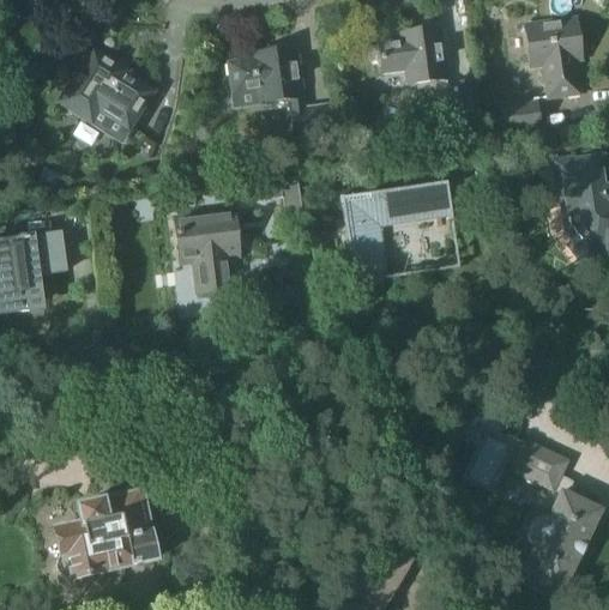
[(582,92),(576,47),(583,46),(578,16),(555,18),(555,19),(528,23),(532,65),(546,64),(546,67),(542,71),(541,76),(543,80),(548,83),(550,96),(582,92)]
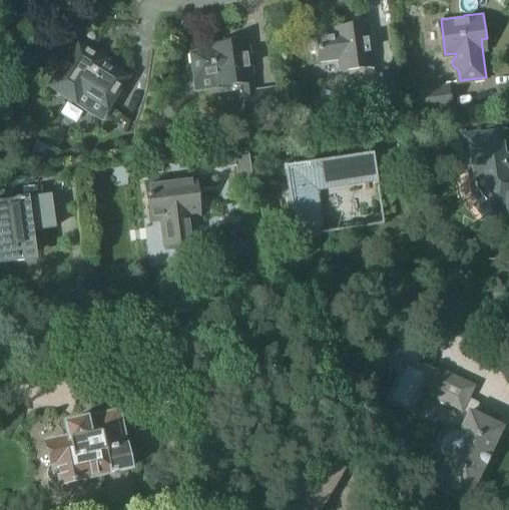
[(365,22),(363,19),(352,20),(351,24),(347,25),(347,31),(318,35),(322,59),(341,56),(342,68),(375,63),(369,22),(365,22)]
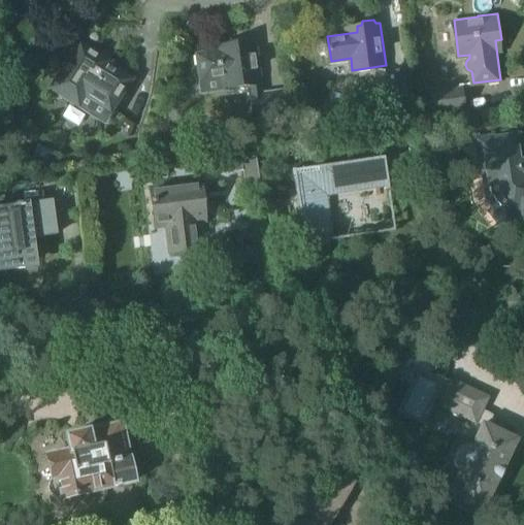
[(62,85),(60,88),(95,110),(99,104),(109,110),(112,104),(131,77),(111,65),(98,57),(100,54),(95,51),(82,42),(76,52),(66,67),(69,69),(71,70),(62,85)]
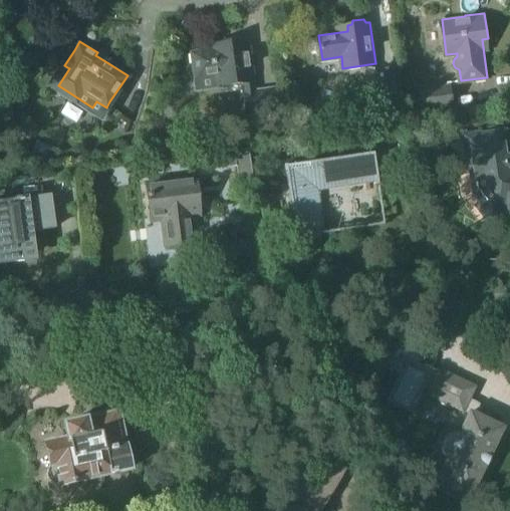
[(254,79),(249,43),(193,50),(196,76),(218,73),(219,84),(244,80),(245,90),(248,112),(281,108),(278,85),(255,88),(254,79)]
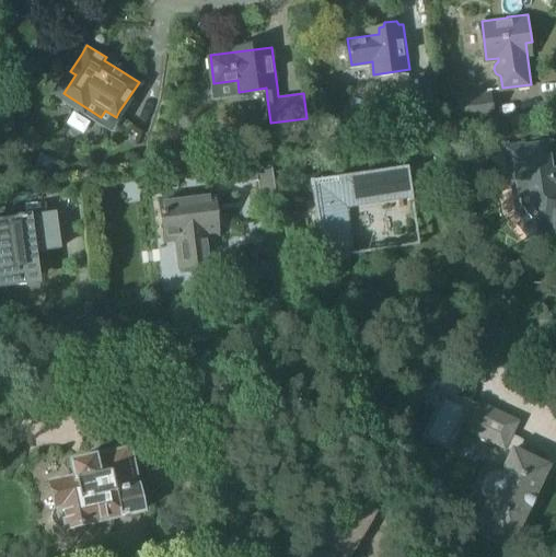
[(416,106),(424,106),(440,103),(436,72),(412,76),(416,106)]
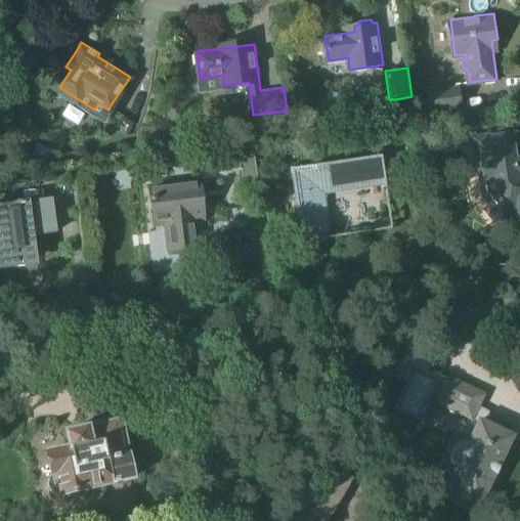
[(433,112),(462,107),(459,85),(430,89),(433,112)]
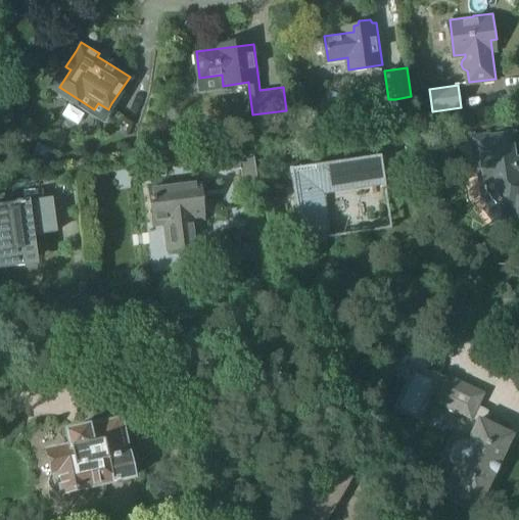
[(411,96),(395,99),(397,120),(413,117),(411,96)]
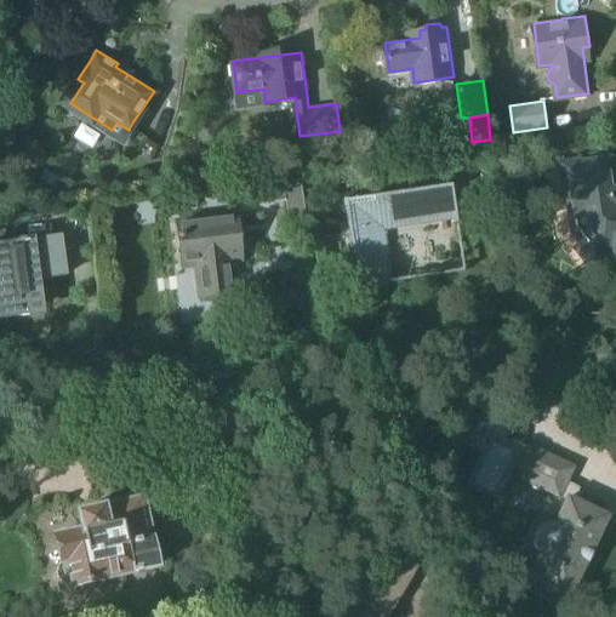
[(615,172),(612,156),(582,160),(581,159),(563,161),(566,190),(569,189),(571,212),(577,212),(580,226),(589,238),(588,239),(585,243),(582,247),(583,252),(586,257),(585,257),(594,269),(611,256),(612,258),(615,258),(615,194),(614,189),(615,189),(615,172)]
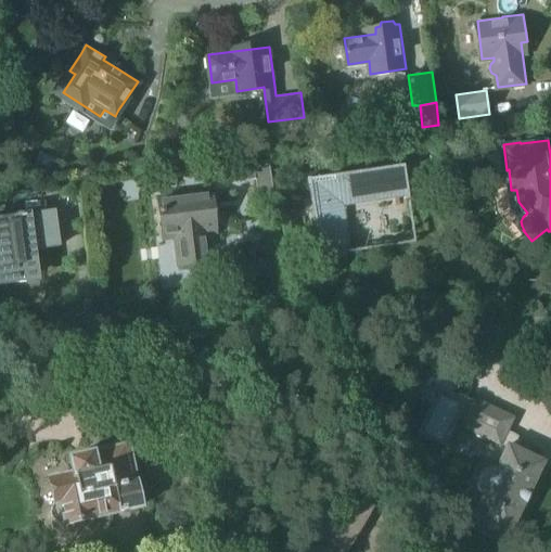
[(254,156),(259,191),(274,189),(270,154),(255,156),(254,156)]
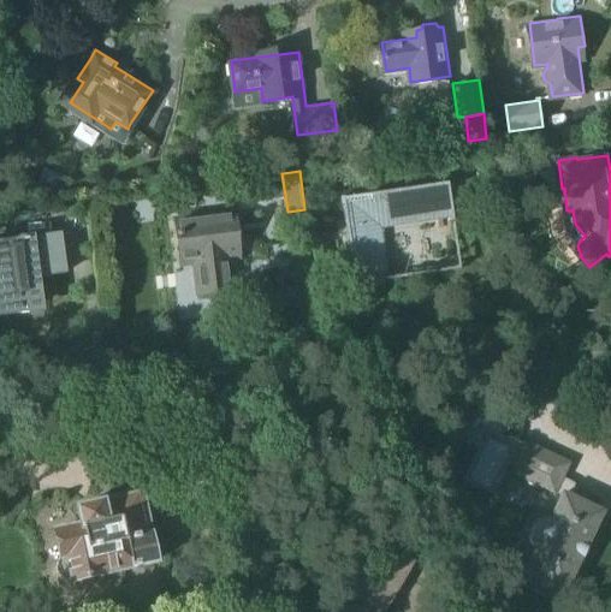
[(285,197),(282,173),(248,178),(251,202),(285,197)]
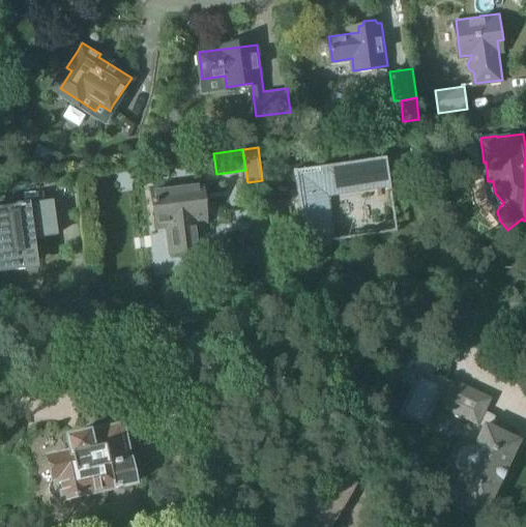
[(308,243),(323,240),(399,230),(387,156),(296,169),(308,243)]
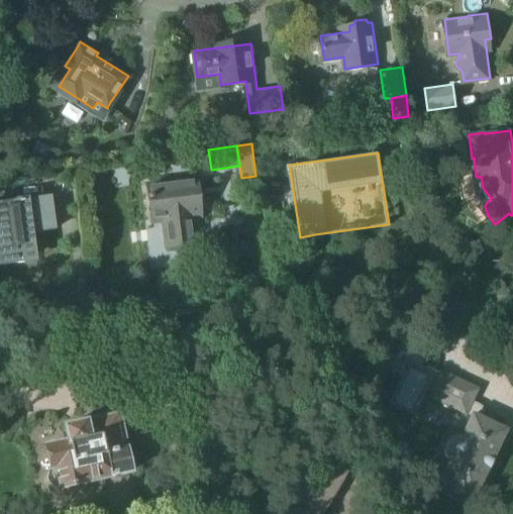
[(198,241),(194,214),(199,214),(197,199),(201,199),(198,177),(148,184),(154,220),(166,218),(169,245),(198,241)]
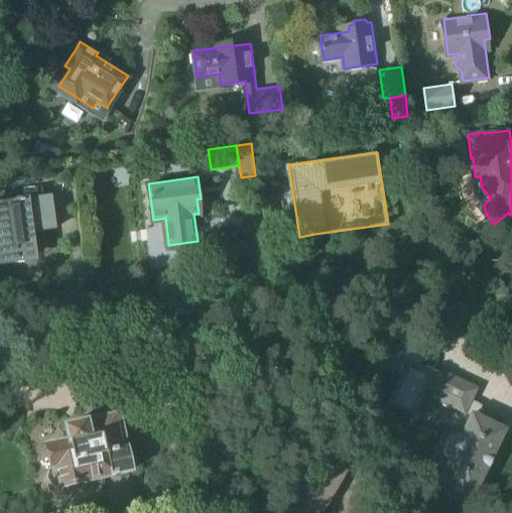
[(56,226),(51,195),(27,198),(27,199),(18,200),(18,199),(0,201),(0,262),(26,259),(24,243),(36,241),(34,229),(56,226)]
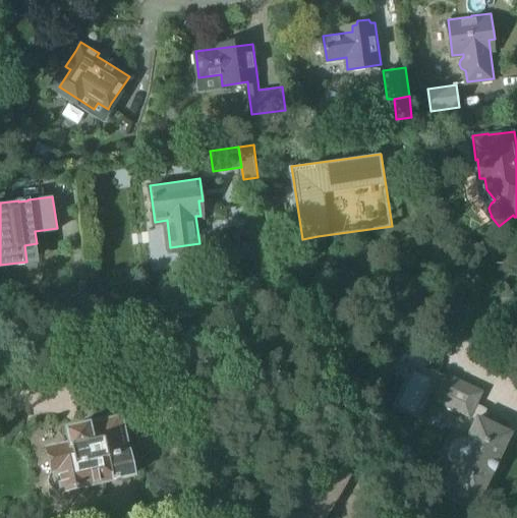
[(489,416),(490,413),(489,409),(485,407),(476,403),(482,391),(447,375),(436,398),(471,415),(471,414),(478,417),(469,437),(463,436),(457,438),(453,442),(450,447),(450,453),(452,459),(457,463),(447,483),(480,499),(494,471),(493,469),(492,469),(496,461),(497,461),(499,460),(512,433),(486,420),(489,416)]
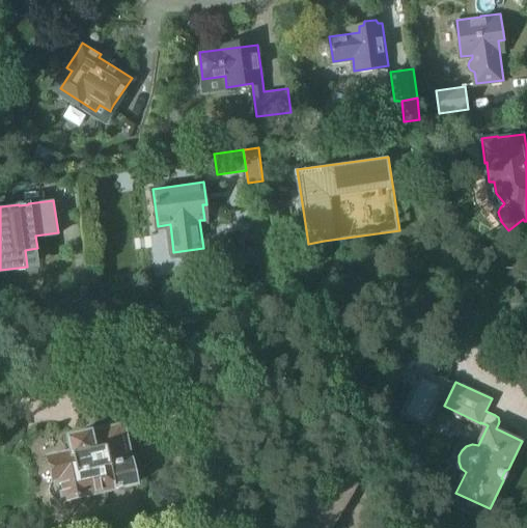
[(74,453),(51,459),(55,479),(54,480),(53,481),(53,482),(52,483),(52,484),(52,485),(51,487),(51,488),(51,489),(51,490),(52,491),(52,492),(52,493),(53,494),(53,495),(54,496),(55,497),(56,498),(57,499),(58,499),(59,499),(60,500),(65,499),(65,500),(74,505),(87,502),(92,494),(137,483),(136,481),(141,475),(139,467),(132,463),(122,420),(89,427),(90,435),(71,439),(74,453)]
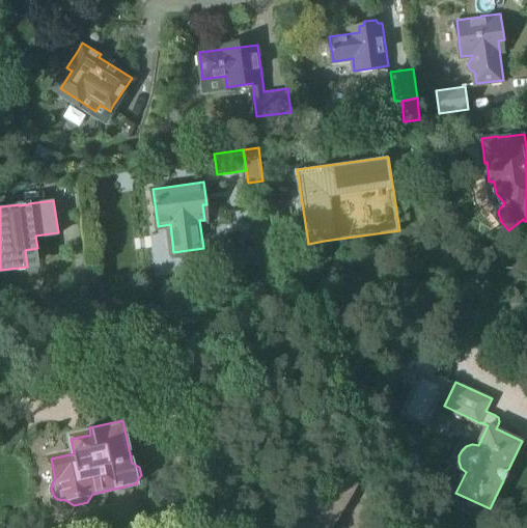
[(330,527),(358,480),(331,465),(302,515),(293,518),(282,527),(281,527),(330,527)]
